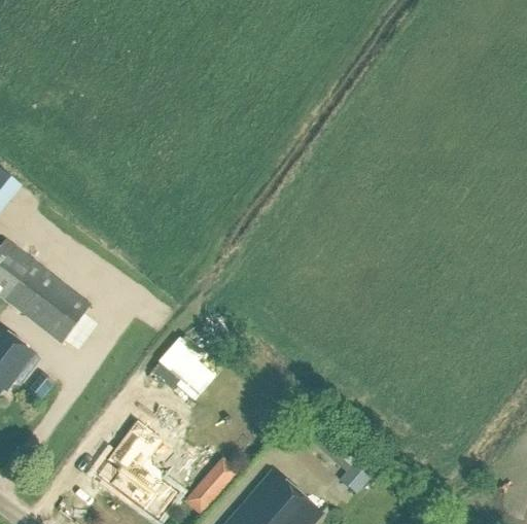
[(0,221),(20,200),(9,190),(5,196),(0,190),(0,221)]
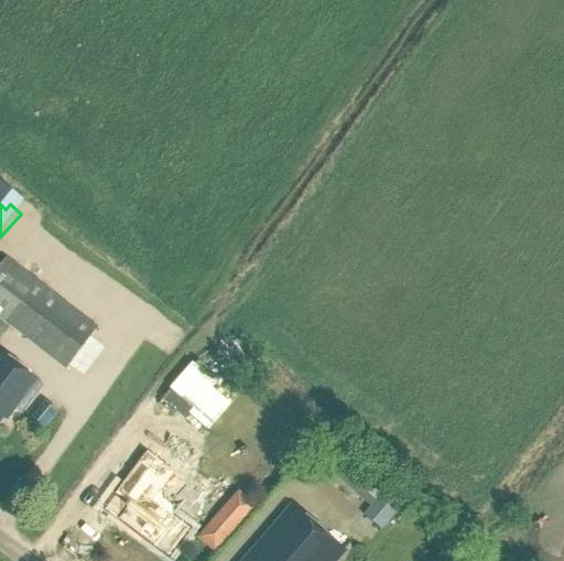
[(0,261),(0,317),(65,367),(98,324),(7,254),(0,261)]
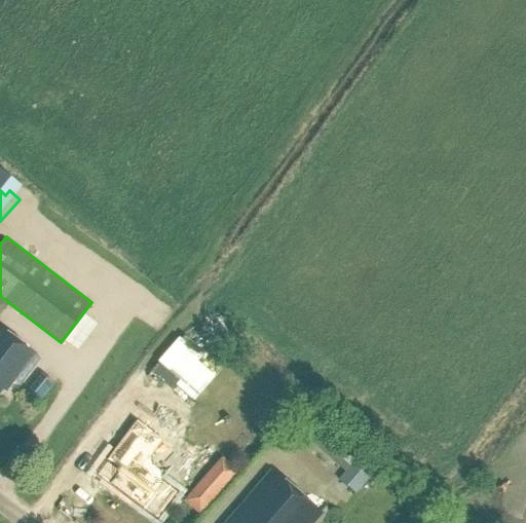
[(38,358),(0,328),(0,389),(2,387),(5,390),(14,378),(19,382),(38,358)]
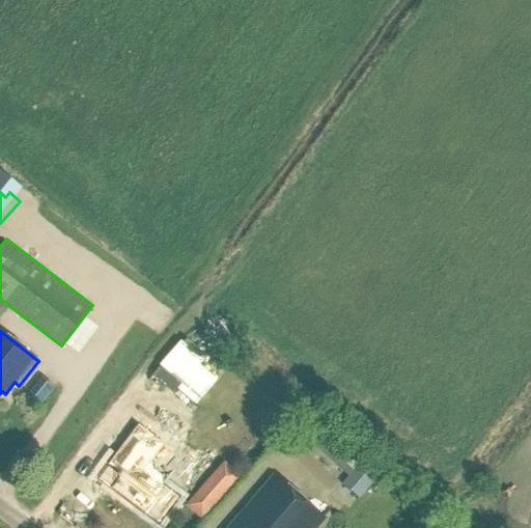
[(216,379),(177,345),(163,363),(200,396),(216,379)]
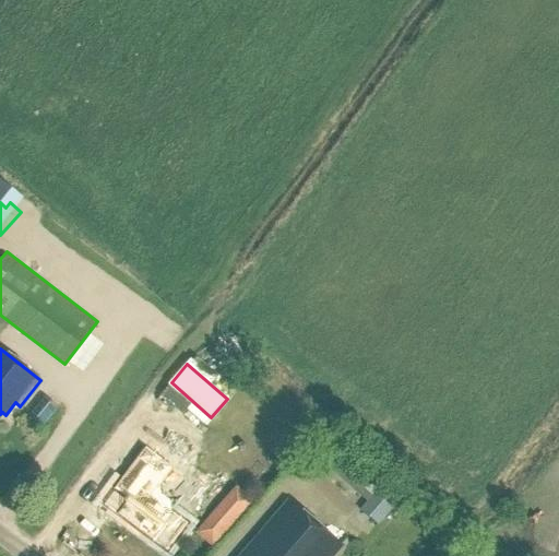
[(44,394),(27,414),(40,426),(58,405),(44,394)]
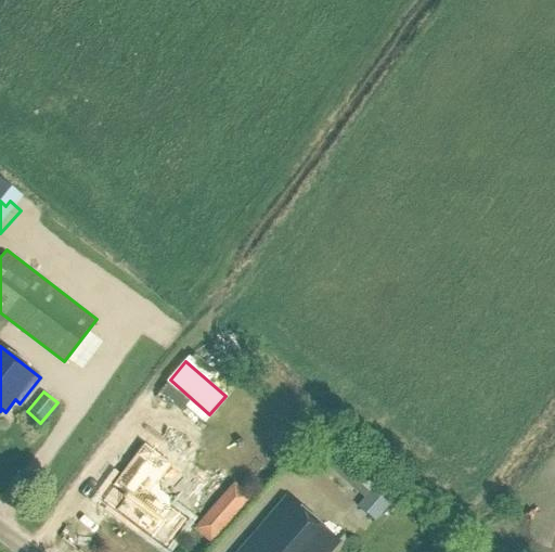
[(144,440),(112,483),(126,493),(115,506),(131,520),(128,524),(146,538),(150,534),(167,547),(188,518),(150,490),(171,461),(144,440)]
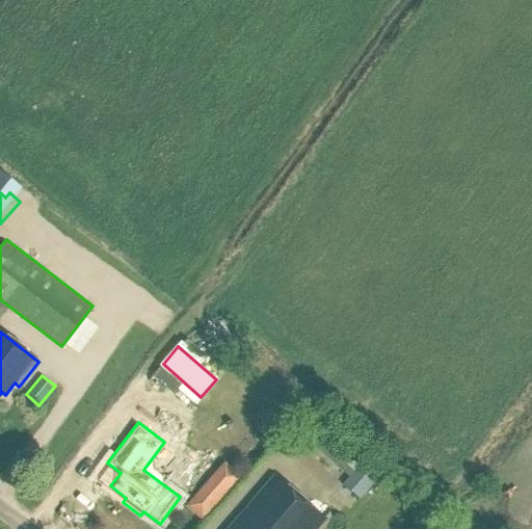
[(351,470),(365,453),(358,449),(346,439),(349,437),(334,423),(329,428),(326,425),(322,429),(319,426),(312,434),(351,470)]
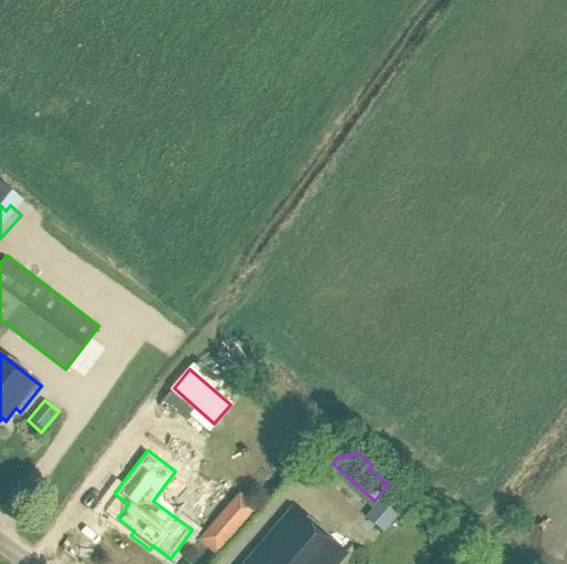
[(364,514),(383,529),(408,499),(389,483),(374,501),(364,514)]
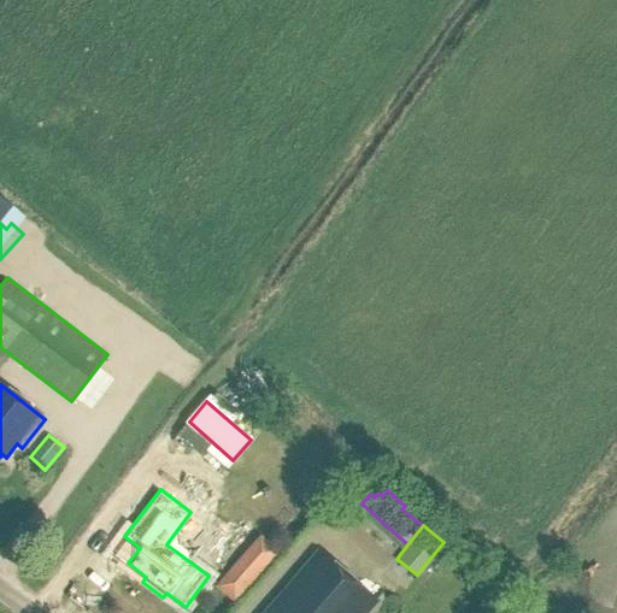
[(262,534),(216,584),(235,601),(280,550),(262,534)]
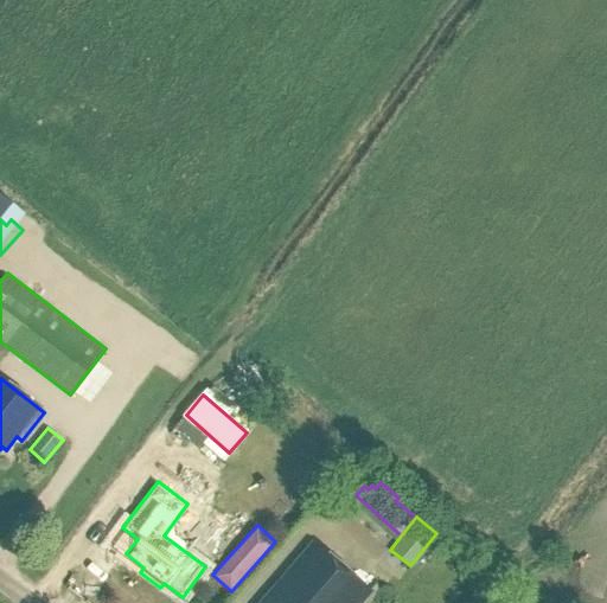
[(357,602),(369,591),(312,543),(260,602),(357,602)]
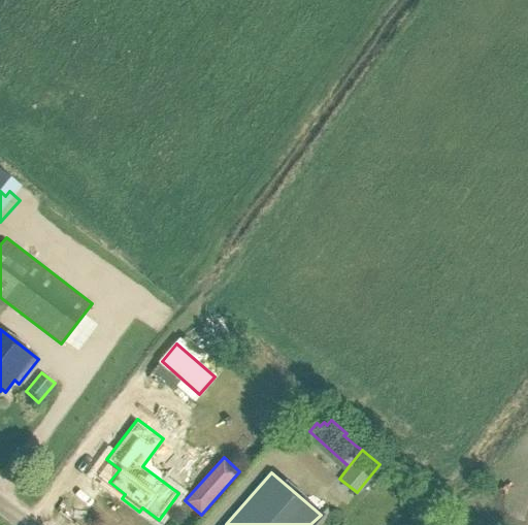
[(91,493),(67,486),(59,513),(72,517),(76,503),(87,506),(91,493)]
